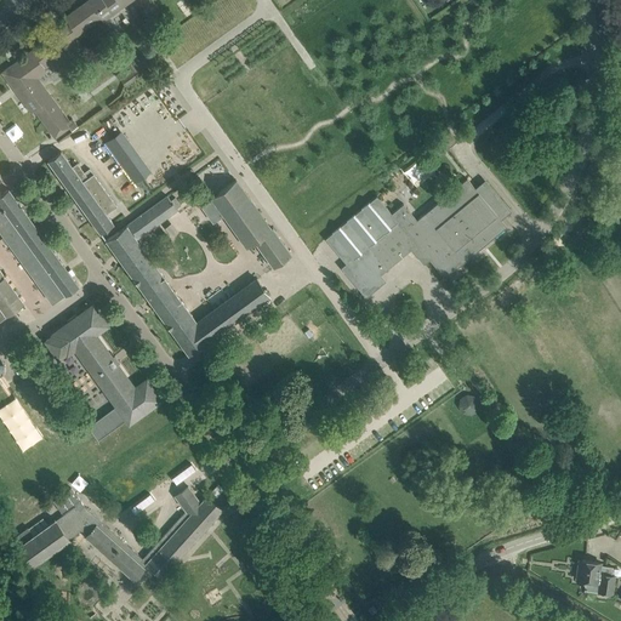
[(87,0),(64,17),(68,23),(17,61),(20,64),(13,68),(11,64),(1,72),(9,83),(12,80),(16,85),(12,87),(17,93),(20,91),(23,95),(20,97),(30,112),(34,109),(55,137),(69,127),(72,131),(78,126),(73,118),(69,120),(34,74),(62,53),(58,49),(100,18),(102,22),(131,0),(87,0)]
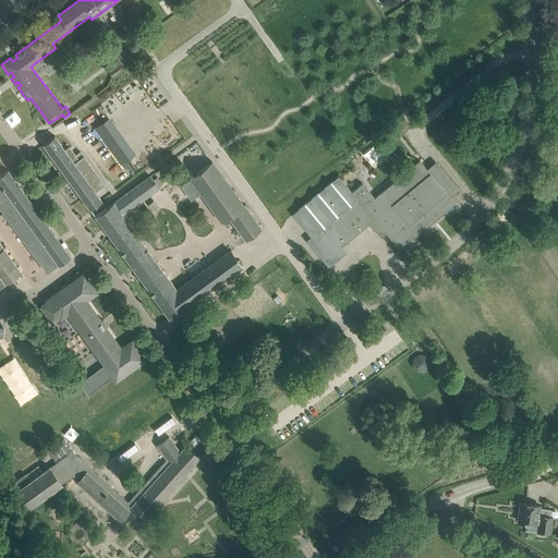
[(83,29),(77,33),(83,40),(88,36),(83,29)]
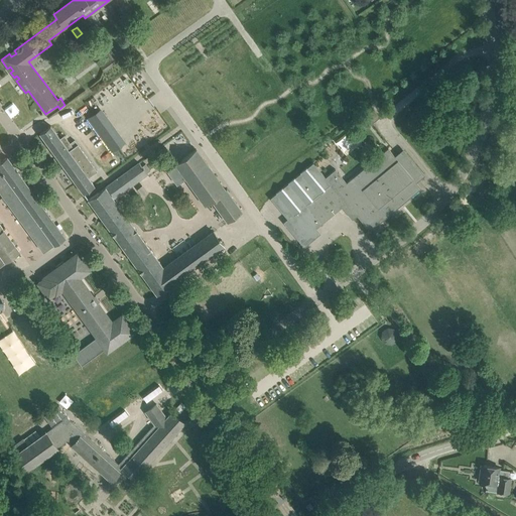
[(110,59),(100,67),(103,71),(104,72),(118,60),(116,58),(111,50),(106,54),(110,59)]
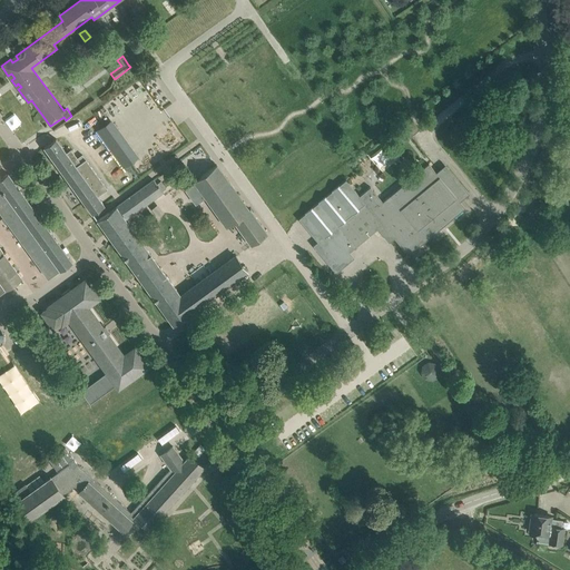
[(96,129),(123,166),(138,156),(110,118),(96,129)]
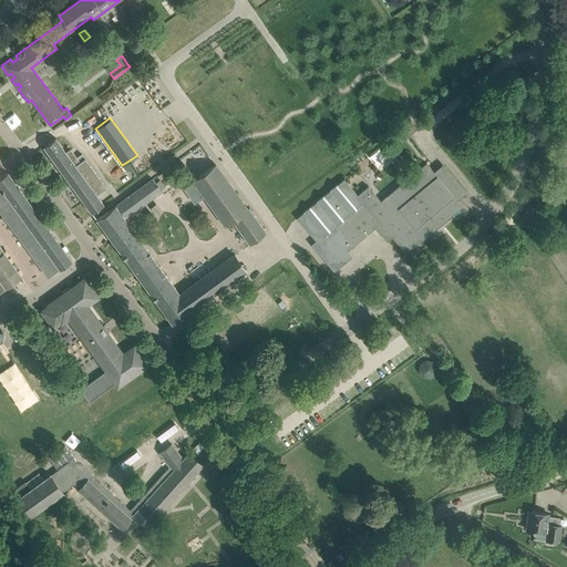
[(410,120),(403,126),(411,134),(418,129),(410,120)]
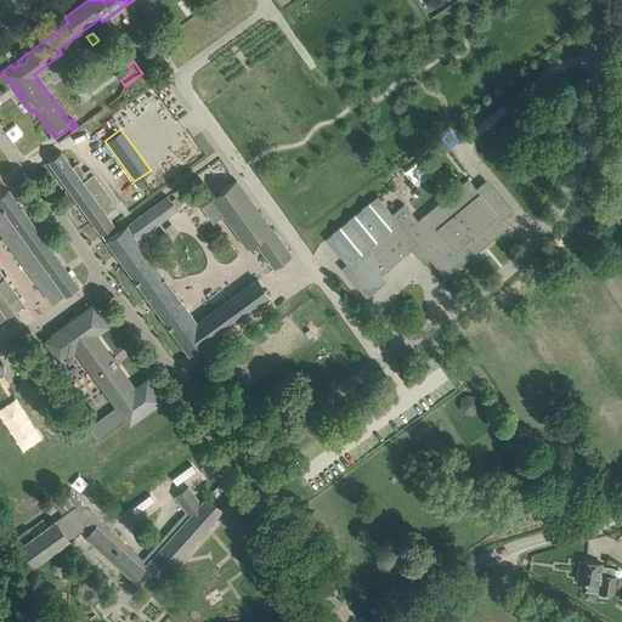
[(61,151),(47,160),(100,233),(113,224),(106,213),(116,204),(90,169),(84,173),(77,163),(72,167),(61,151)]
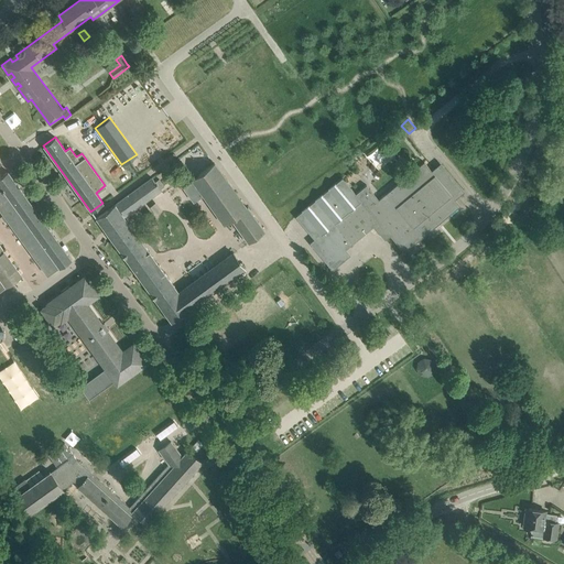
[(187,167),(205,156),(199,147),(181,158),(187,167)]
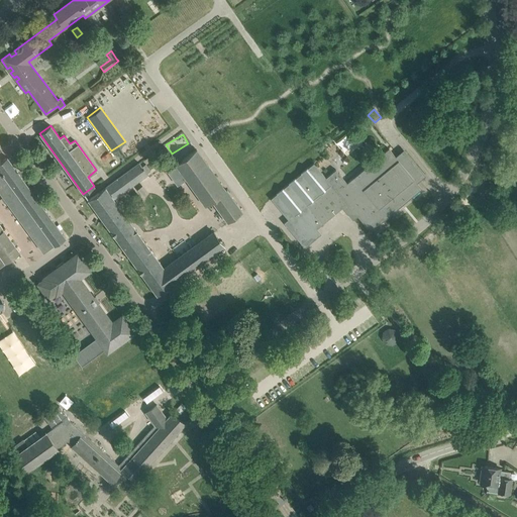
[(271,199),(288,219),(284,222),(304,247),(311,242),(307,237),(347,203),(370,231),(422,188),(416,182),(423,175),(404,151),(396,158),(389,148),(346,183),(335,170),(325,178),(313,163),(271,199)]
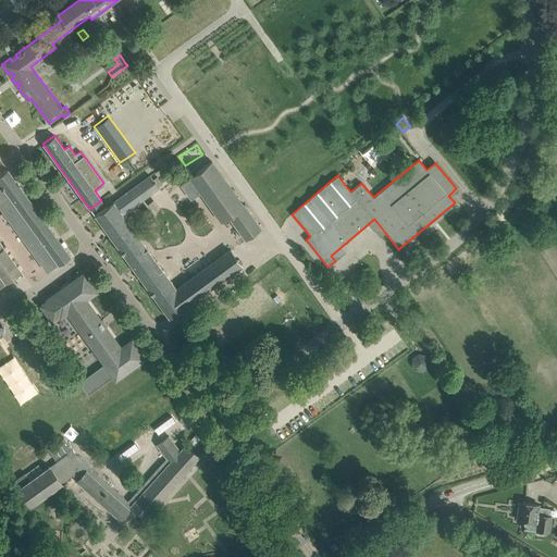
[(189,177),(180,184),(190,199),(200,193),(221,222),(227,217),(245,240),(261,229),(244,205),(243,205),(211,161),(189,177)]
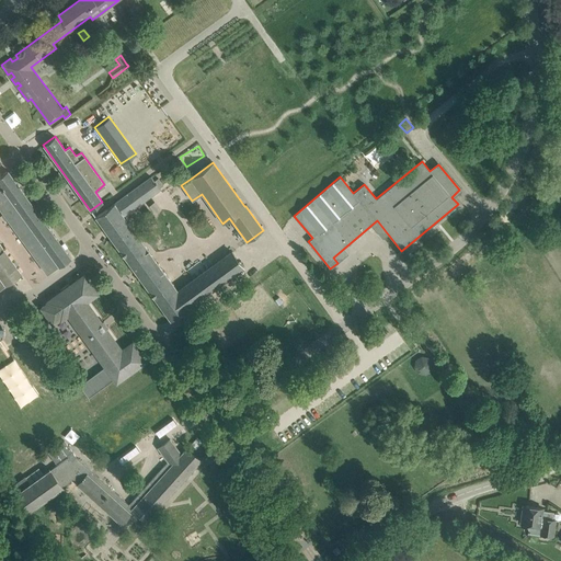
[(0,206),(4,213),(15,230),(47,274),(58,265),(59,266),(71,258),(8,171),(0,175),(0,206)]
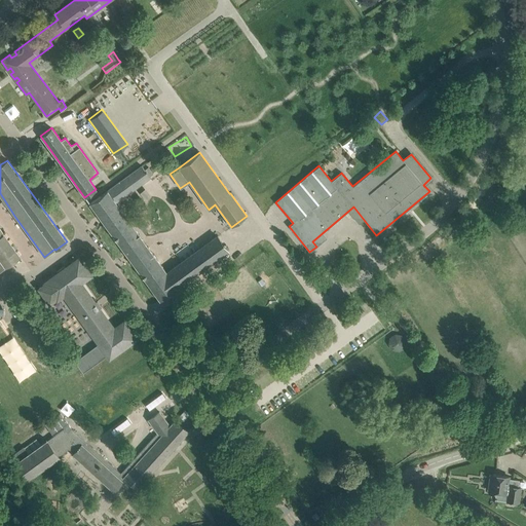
[(140,166),(100,195),(89,203),(159,300),(167,295),(226,251),(216,234),(165,270),(117,202),(149,179),(148,177),(153,174),(148,166),(143,171),(140,166)]
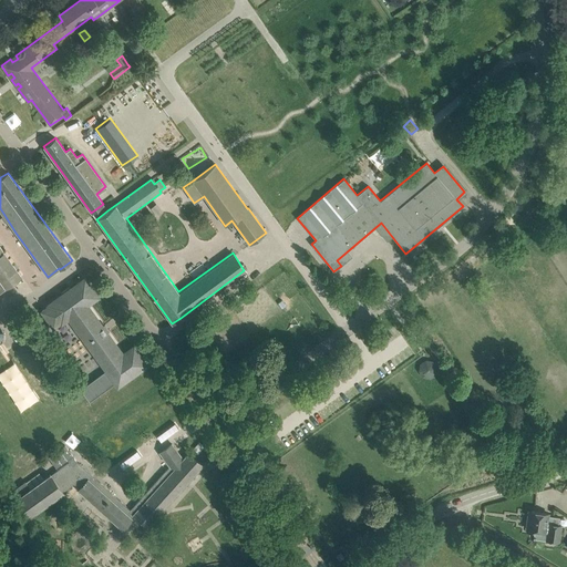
[(0,288),(3,287),(3,288),(22,275),(16,266),(0,245),(0,288)]
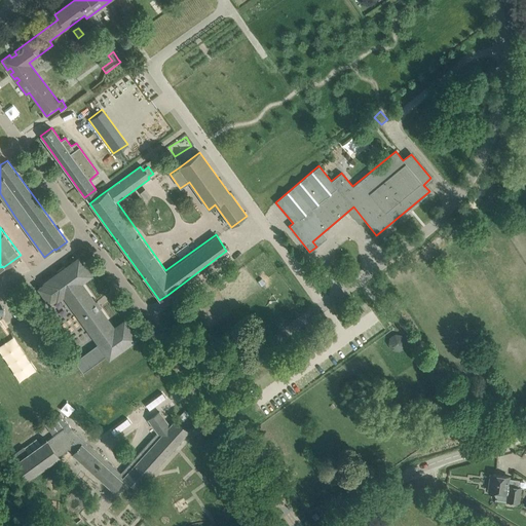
[(45,284),(39,289),(42,293),(45,297),(47,300),(49,303),(58,298),(65,293),(101,342),(103,346),(87,358),(85,353),(75,361),(83,371),(105,355),(107,353),(109,357),(127,344),(136,338),(124,322),(113,329),(99,308),(95,302),(80,283),(90,274),(78,258),(65,268),(64,266),(57,271),(59,273),(45,283),(45,284)]
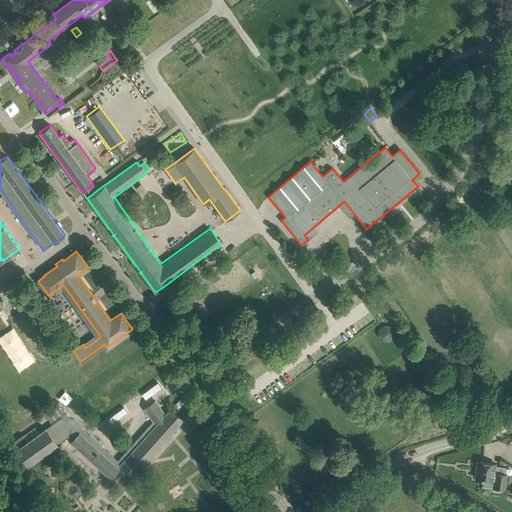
[(377,328),(383,339),(394,334),(389,322),(377,328)]
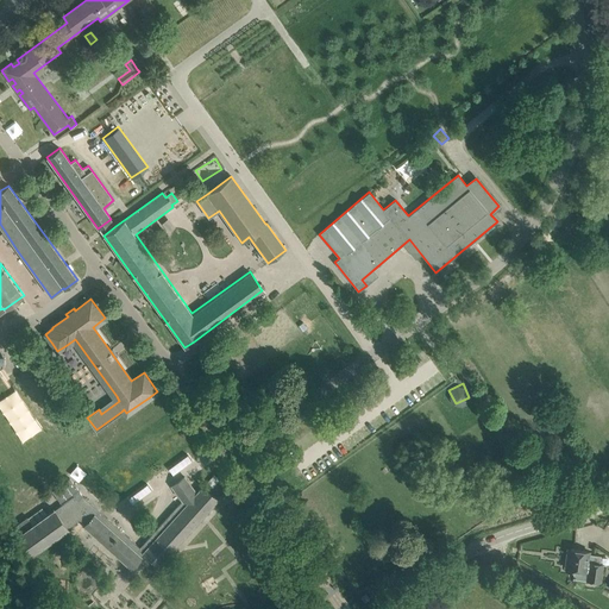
[(188,454),(168,469),(173,475),(192,460),(188,454)]
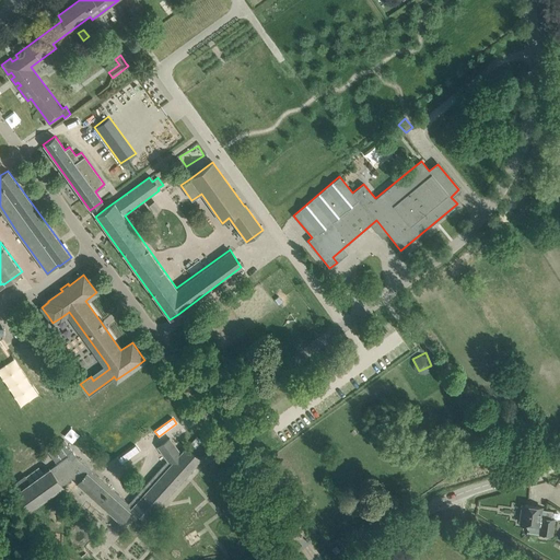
[(197,435),(191,443),(196,447),(202,441),(197,435)]
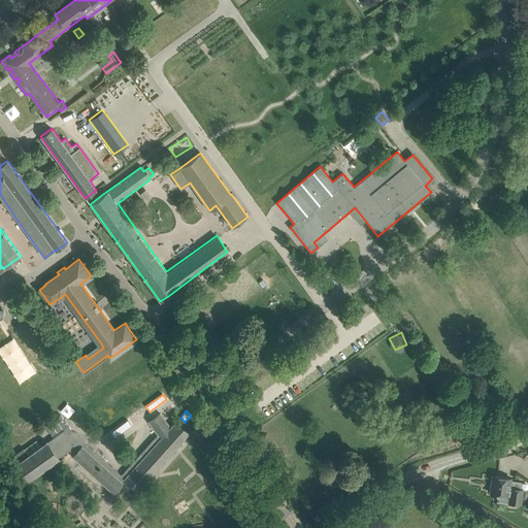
[(64,430),(66,432),(48,443),(47,442),(41,447),(37,440),(12,458),(29,482),(60,459),(59,457),(68,451),(73,455),(71,456),(112,492),(124,480),(137,492),(189,433),(175,422),(170,428),(160,414),(149,422),(158,436),(122,476),(72,432),(62,417),(46,427),(54,438),(64,430)]
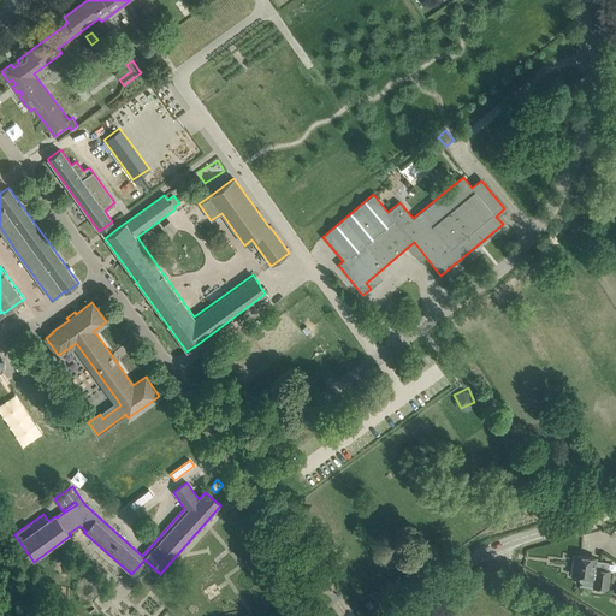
[(148,490),(129,504),(134,510),(153,496),(148,490)]
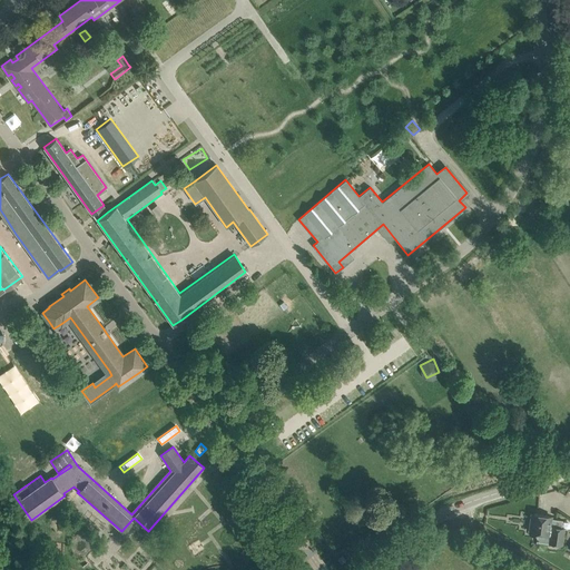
[(561,528),(562,520),(550,519),(550,516),(532,513),(530,532),(537,533),(536,541),(561,544),(563,528),(561,528)]
